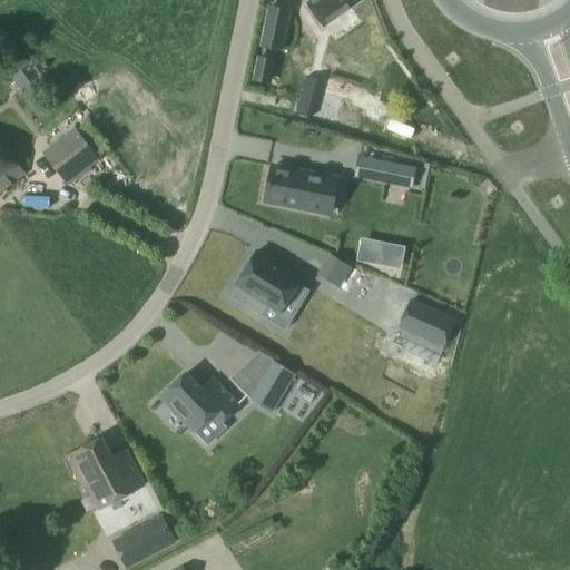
[(310,0),(305,3),(321,26),(356,0),(310,0)]
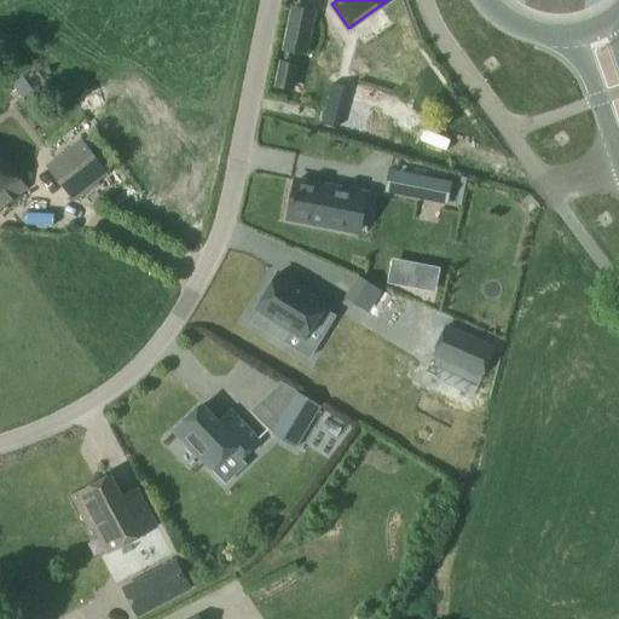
[(295,10),(284,51),(305,56),(316,15),(295,10)]
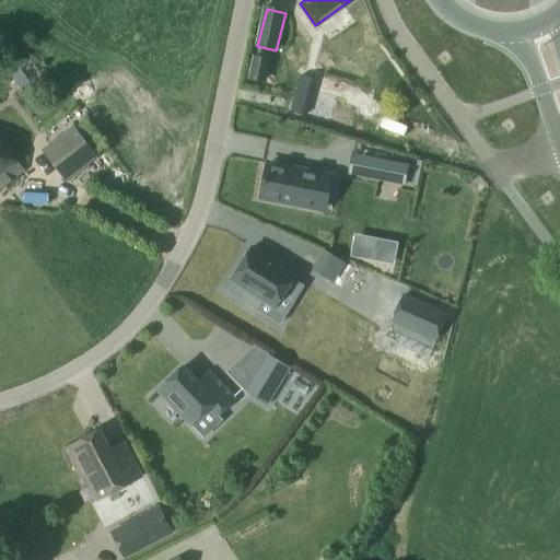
[(252,79),(265,82),(269,61),(256,58),(252,79)]
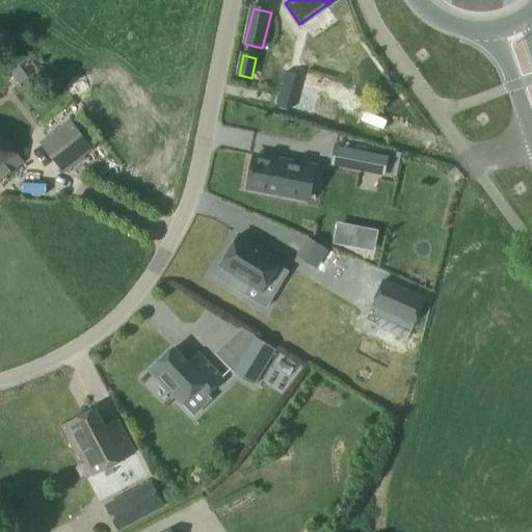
[(283,76),(275,104),(299,110),(307,82),(283,76)]
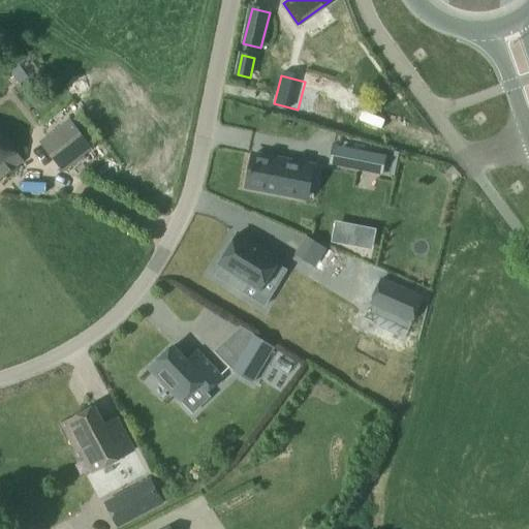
[(17,76),(2,89),(17,106),(31,94),(17,76)]
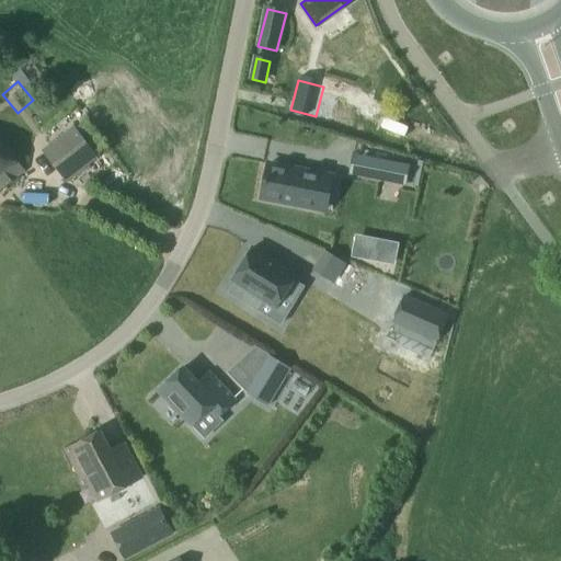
[(352,122),(359,98),(343,93),(336,117),(352,122)]
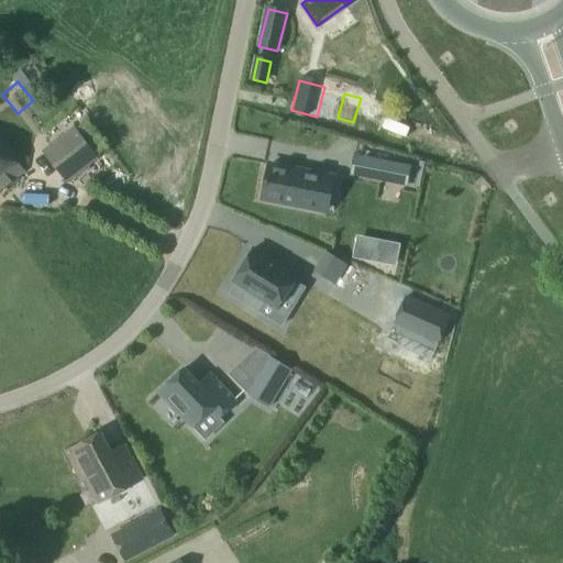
[(74,129),(43,153),(64,181),(96,157),(89,148),(74,129)]
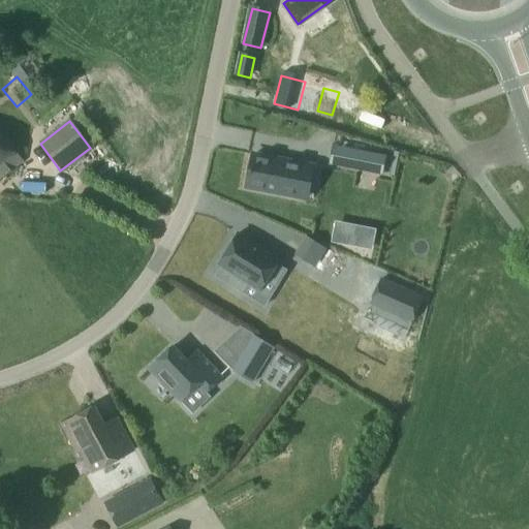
[(0,135),(0,179),(4,176),(3,176),(21,162),(0,135)]
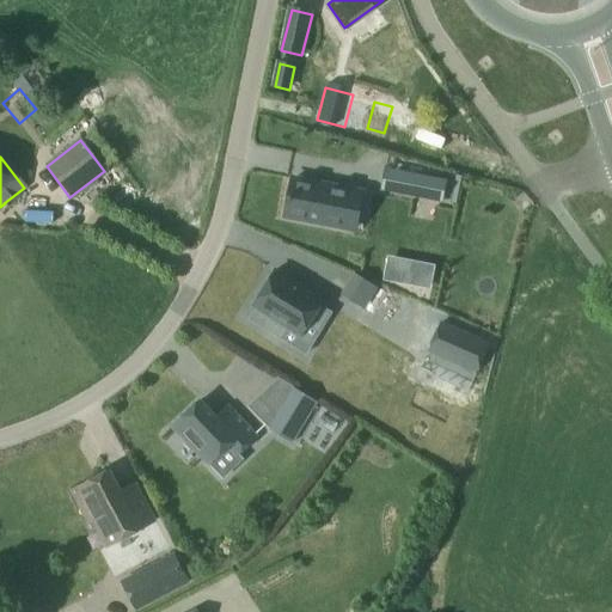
[(403,173),(398,196),(441,204),(446,182),(403,173)]
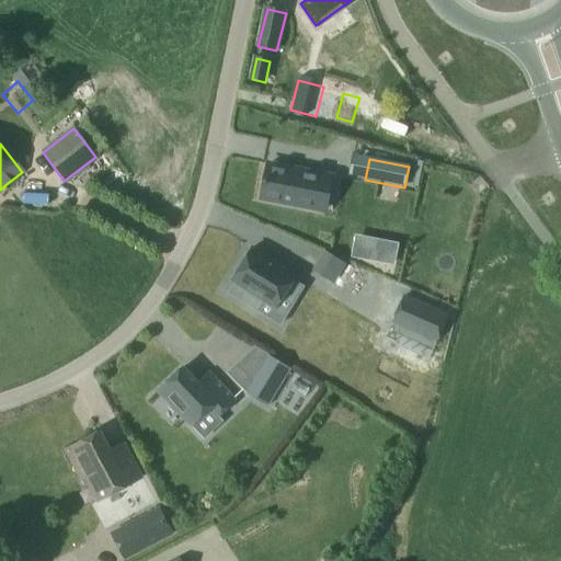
[(311,210),(318,176),(266,167),(259,201),(311,210)]
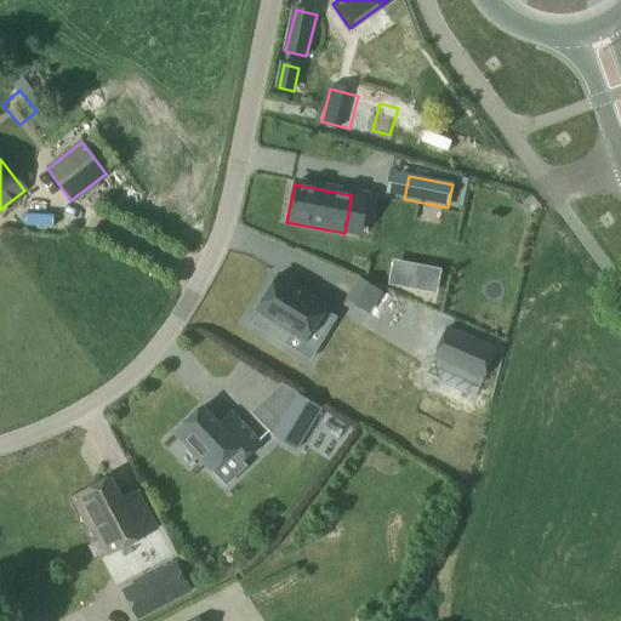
[(436,296),(439,277),(394,268),(391,286),(436,296)]
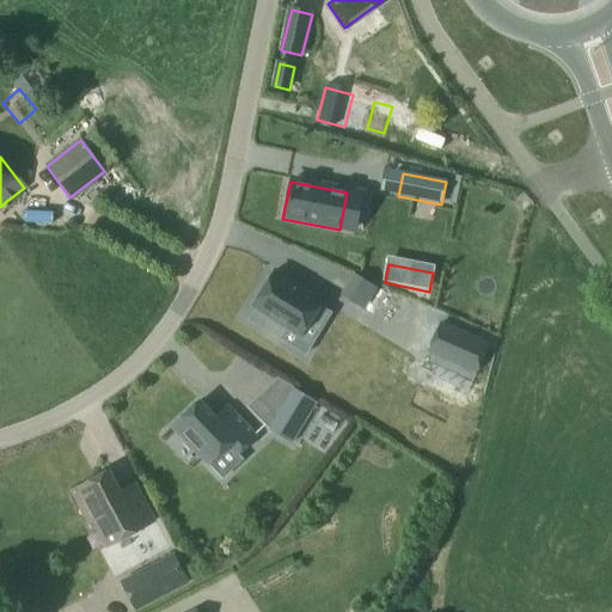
[(252,306),(255,307),(269,317),(262,329),(280,341),(288,328),(300,336),(307,324),(319,332),(331,313),(318,306),(322,301),(273,273),(252,306)]
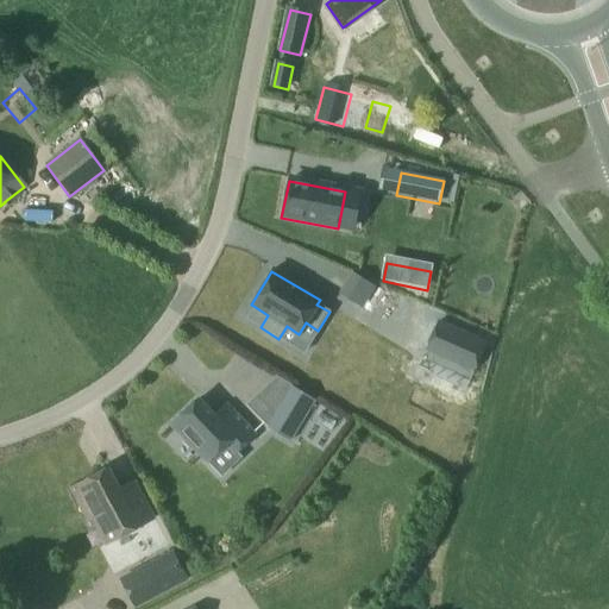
[(360,308),(374,287),(351,274),(338,294),(360,308)]
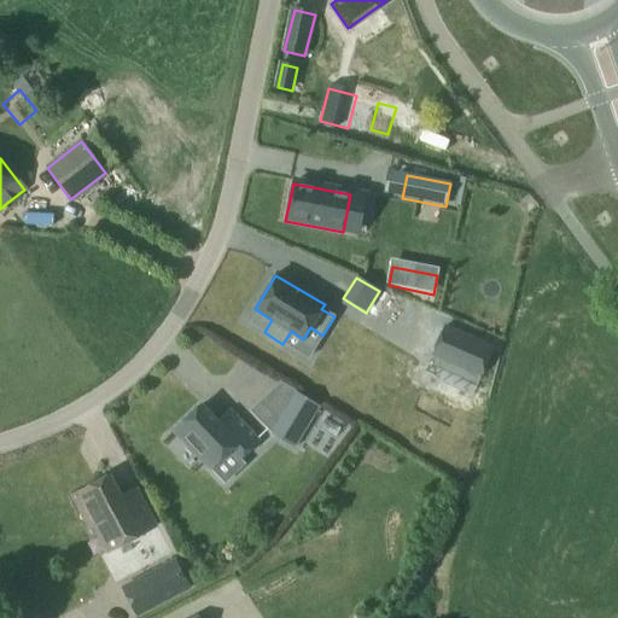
[(493,349),(443,327),(432,355),(481,375),(493,349)]
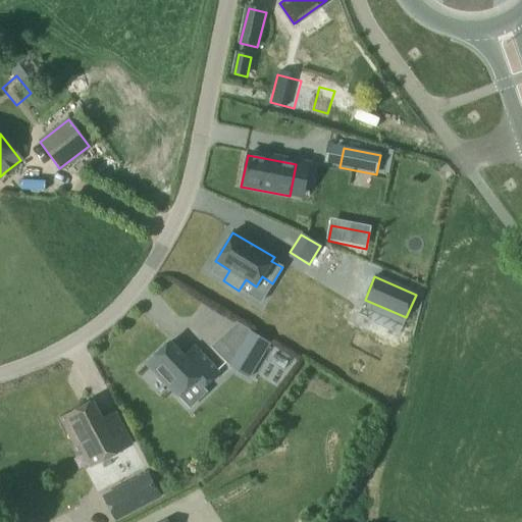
[(229,366),(251,380),(272,345),(250,331),(229,366)]
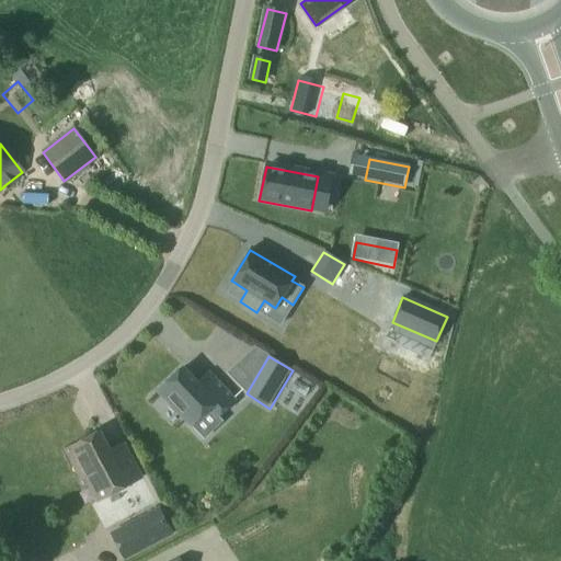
[(216,418),(233,401),(215,380),(204,391),(182,368),(157,392),(191,426),(208,410),(216,418)]
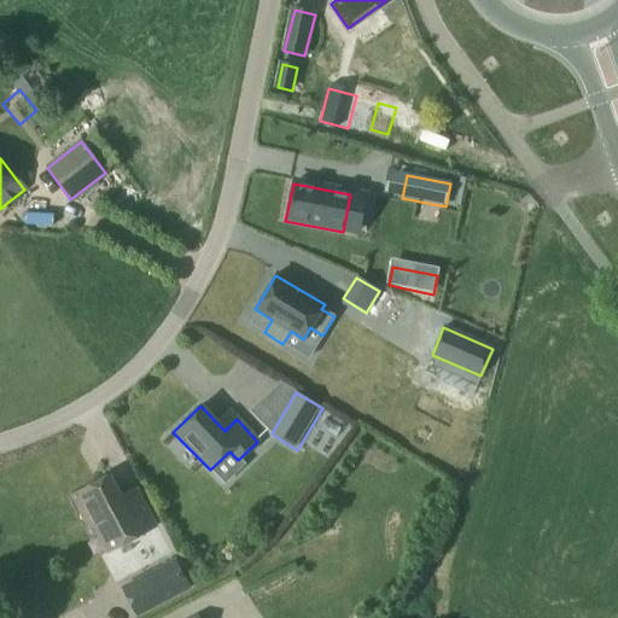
[(109,477),(76,494),(100,541),(108,536),(114,549),(138,536),(155,528),(140,500),(126,507),(109,477)]
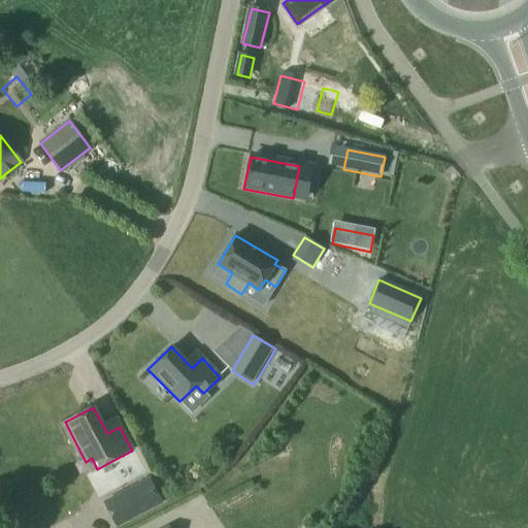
[(150,480),(105,503),(117,525),(161,501),(150,480)]
